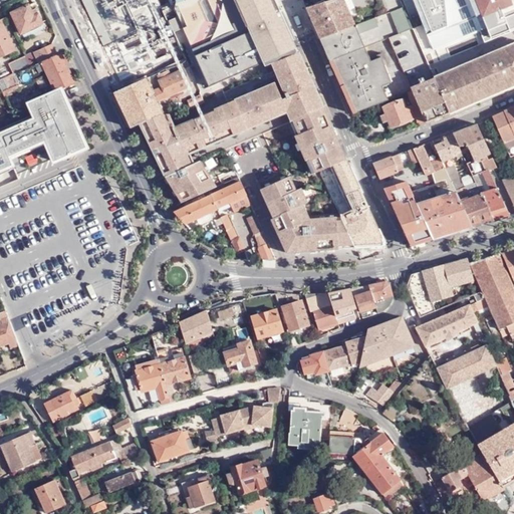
[(72,0),(92,42),(162,9),(158,0),(72,0)]
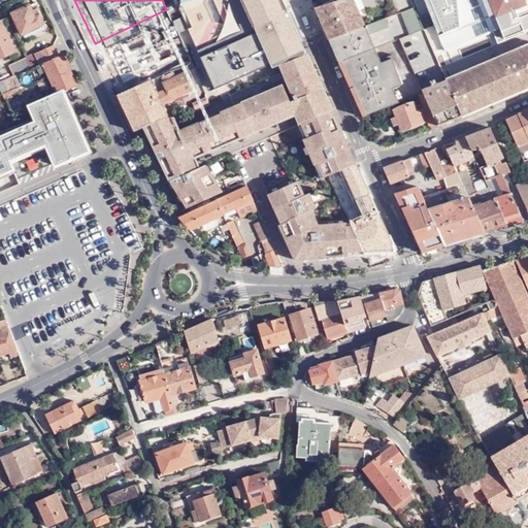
[(306,52),(283,0),(173,0),(183,19),(173,24),(178,35),(189,30),(216,91),(306,52)]
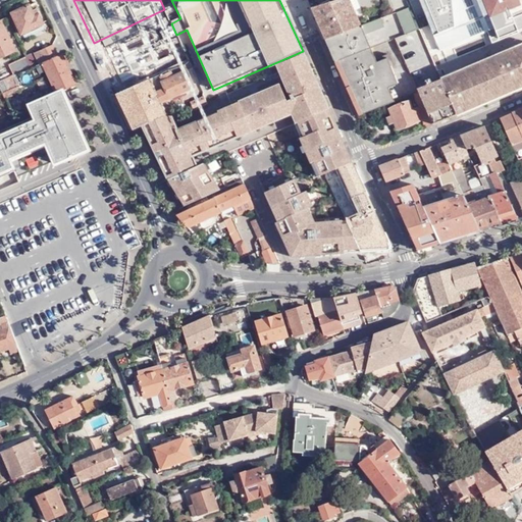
[(335,0),(312,8),(326,40),(361,27),(351,0),(335,0)]
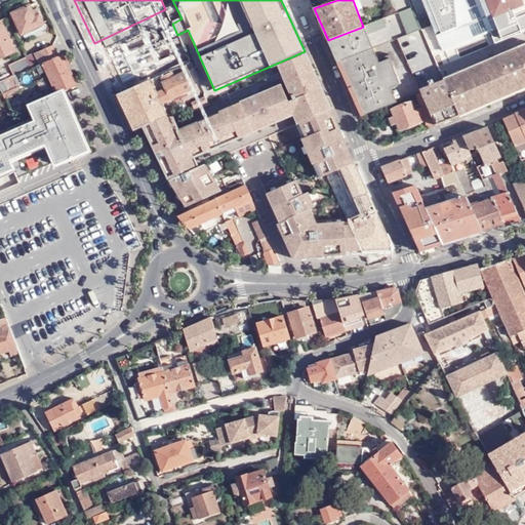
[(397,13),(412,7),(409,0),(389,0),(395,13),(397,13)]
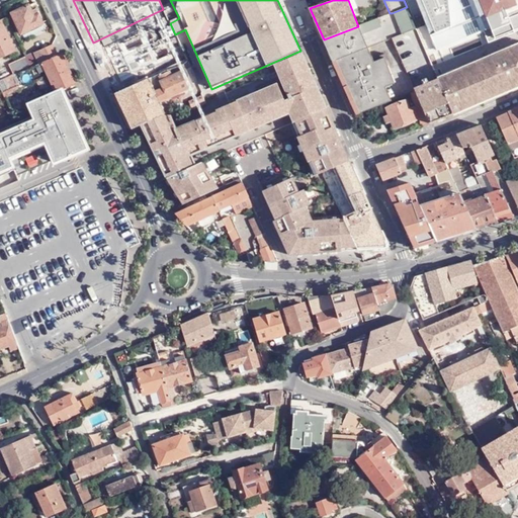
[(427,0),(413,0),(419,13),(431,8),(427,0)]
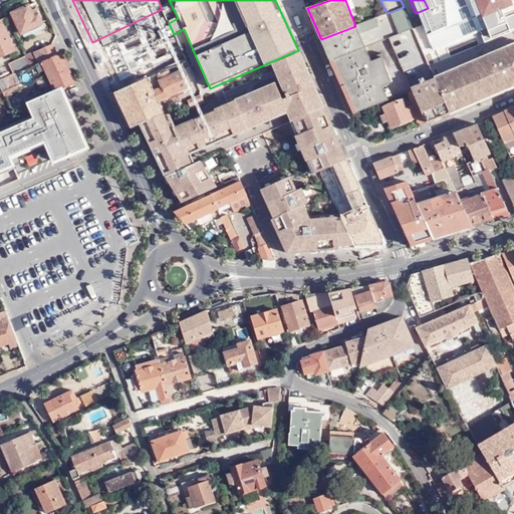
[(449,24),(459,49),(513,24),(513,20),(505,0),(449,24)]
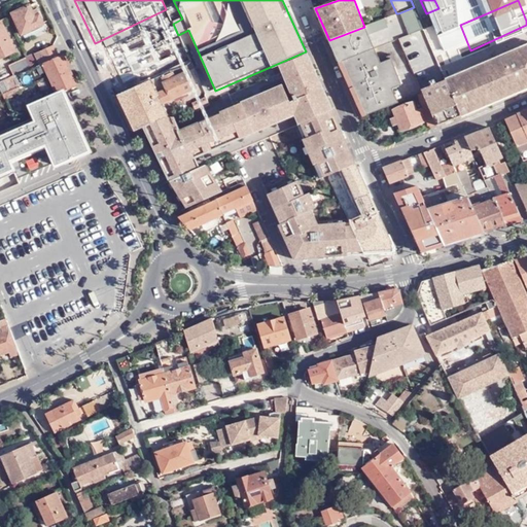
[(35,2),(9,15),(18,34),(21,32),(22,34),(43,24),(36,8),(34,9),(33,7),(37,6),(35,2)]
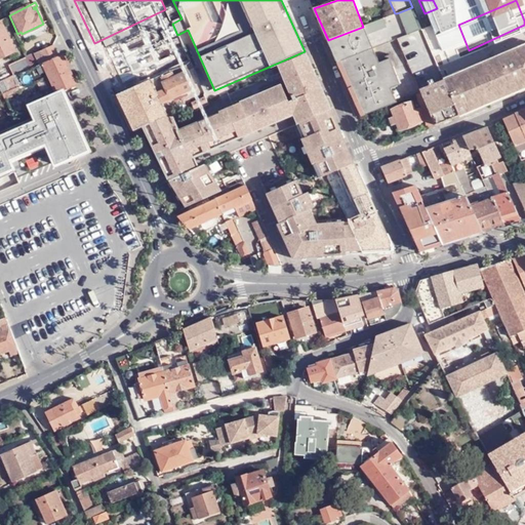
[(412,7),(397,13),(406,35),(421,29),(412,7)]
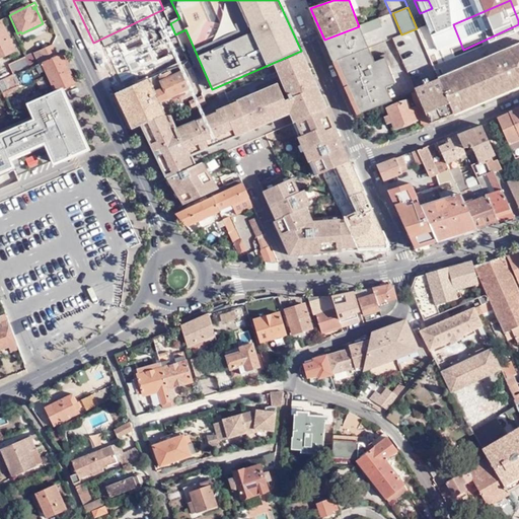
[(167,19),(164,12),(152,17),(156,24),(167,19)]
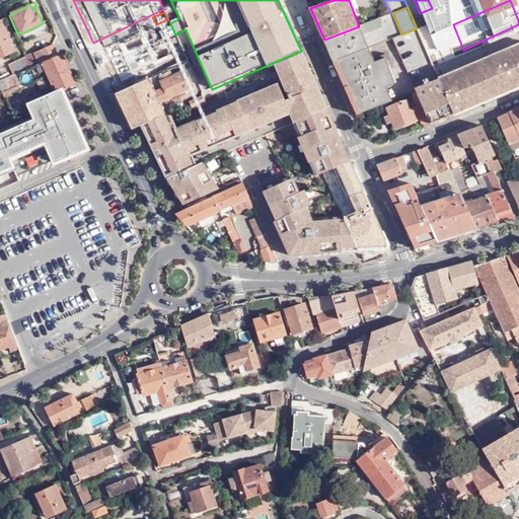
[(428,23),(417,28),(428,57),(449,48),(441,29),(438,30),(431,13),(425,16),(428,23)]
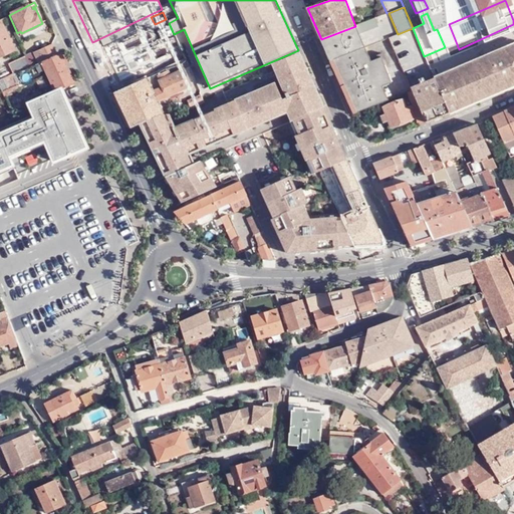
[(321,39),(330,61),(365,48),(359,34),(378,27),(375,18),(355,26),(321,39)]
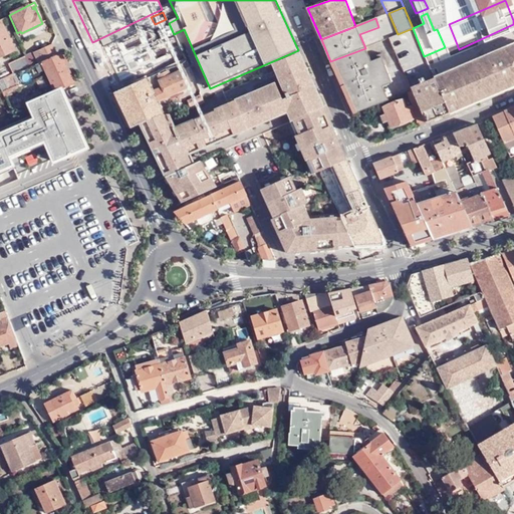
[(0,21),(0,57),(14,51),(0,21)]
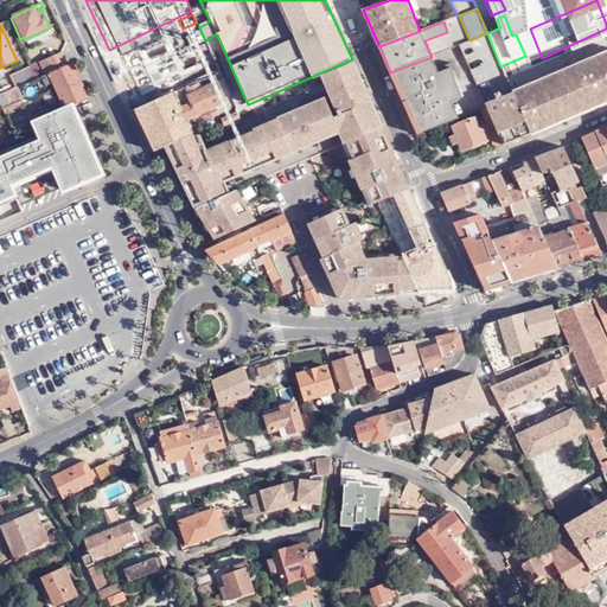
[(138,51),(131,55),(136,66),(145,63),(147,70),(170,58),(158,36),(135,45),(138,51)]
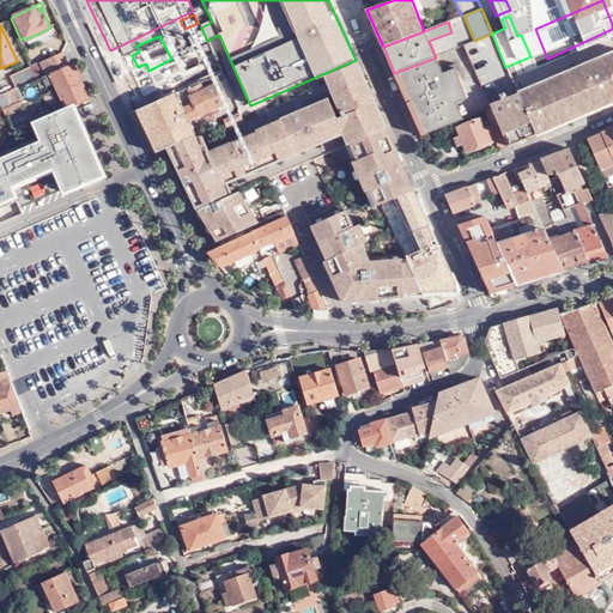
[(131,49),(129,46),(116,52),(120,58),(128,54),(127,50),(131,49)]
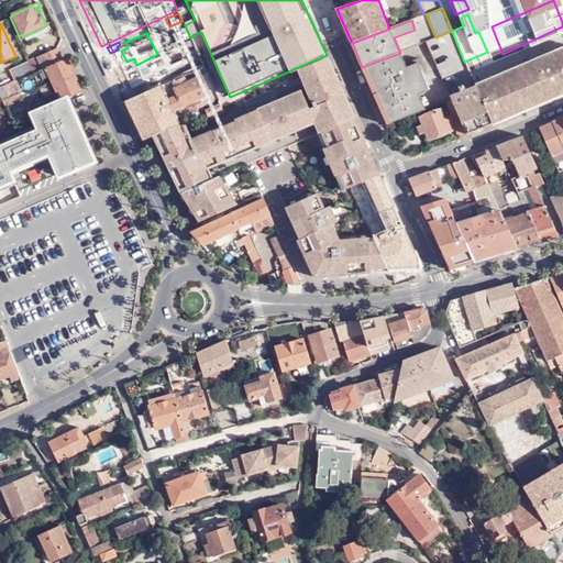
[(110,53),(107,47),(99,51),(101,56),(110,53)]
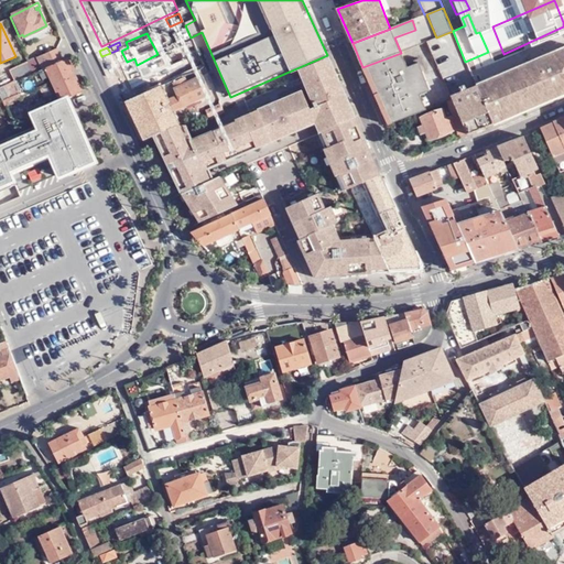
[(62,61),(56,49),(26,62),(32,74),(62,61)]
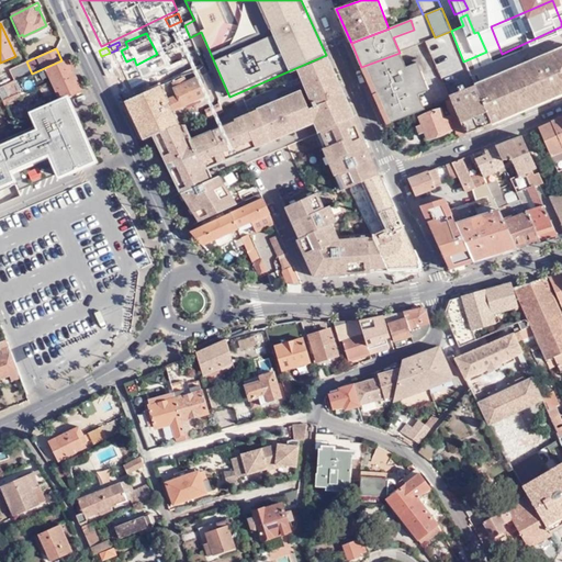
[(561,48),(475,87),(492,124),(561,93),(561,48)]
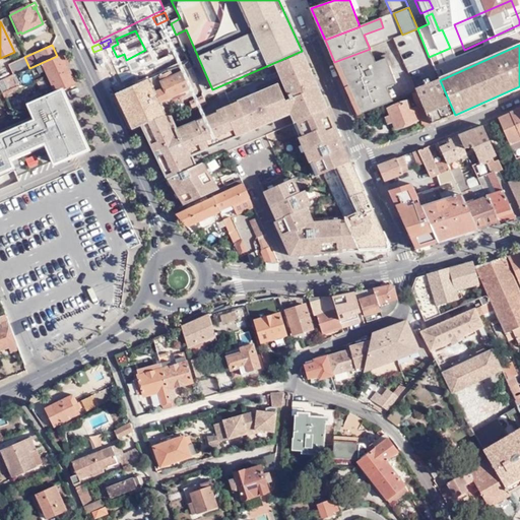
[(372,56),(370,49),(334,62),(359,115),(393,102),(388,87),(392,86),(387,73),(392,71),(395,70),(387,51),(372,56)]
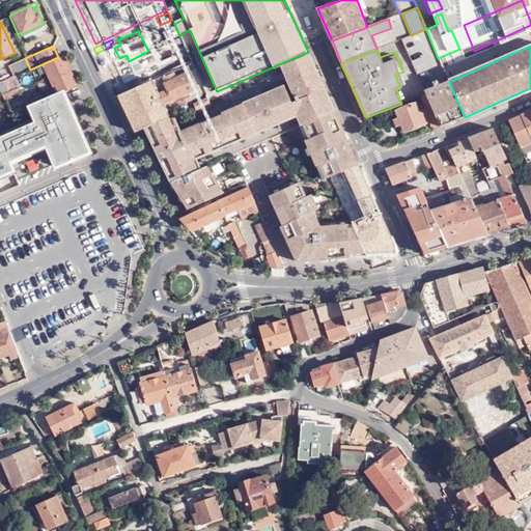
[(285,75),(312,62),(309,54),(281,66),(285,75)]
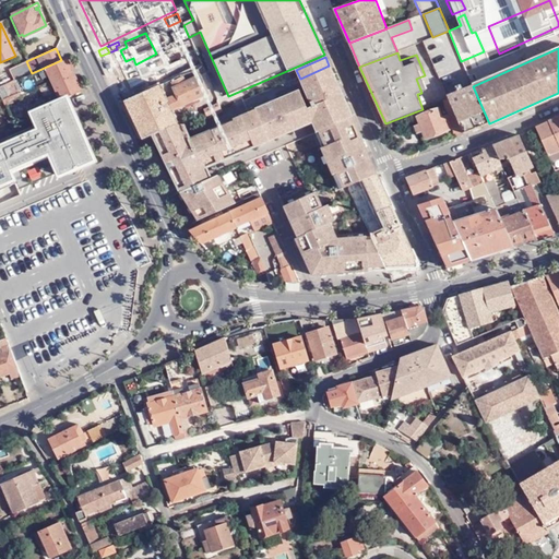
[(61,60),(32,73),(21,78),(27,92),(33,90),(47,83),(52,94),(54,93),(58,102),(81,91),(66,58),(61,60)]
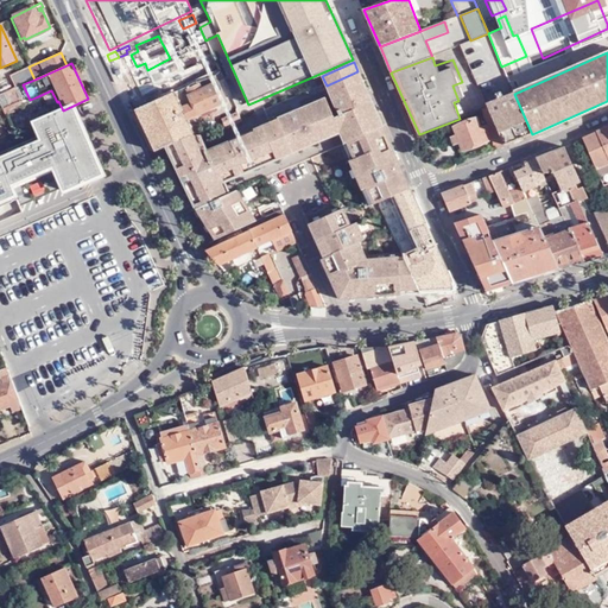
[(11,75),(17,88),(23,84),(35,80),(29,67),(11,75)]
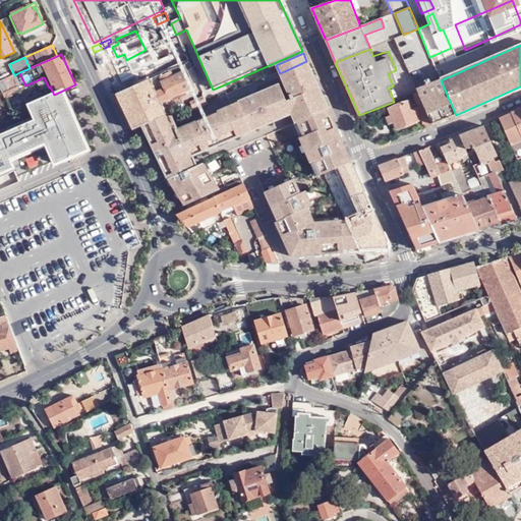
[(187,116),(191,124),(182,128),(192,153),(200,149),(201,153),(216,147),(214,143),(228,137),(229,140),(292,114),(324,100),(306,61),(280,73),(282,76),(277,78),(275,75),(208,105),(208,106),(187,116)]
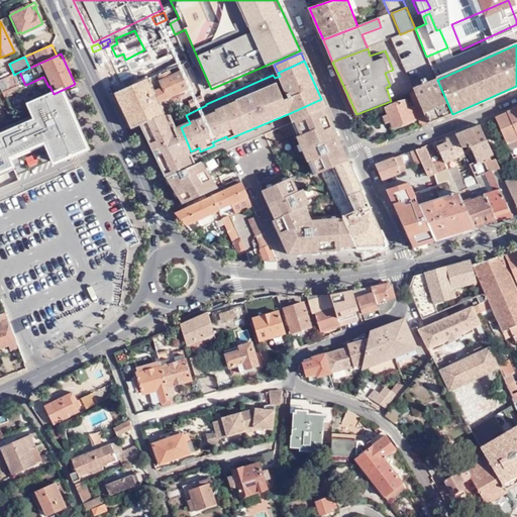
[(141,125),(145,123),(163,115),(166,116),(160,102),(192,88),(185,70),(172,76),(170,72),(160,76),(162,81),(161,81),(164,88),(154,93),(149,79),(116,94),(133,129),(141,125)]
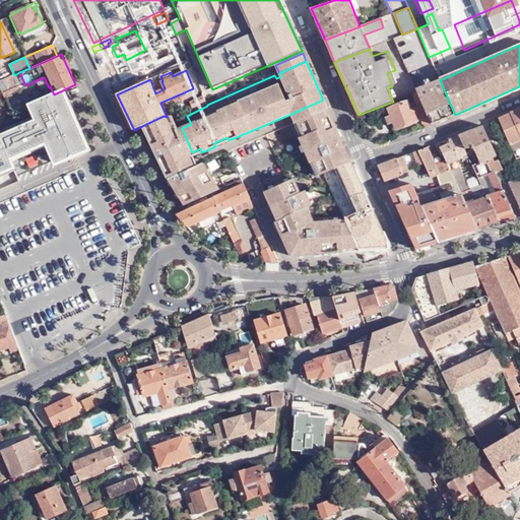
[(392,71),(387,73),(392,86),(397,84),(392,71)]
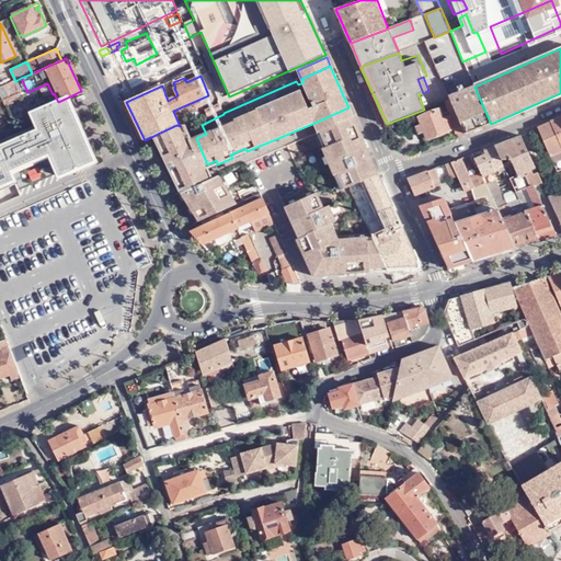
[(449,98),(451,102),(465,134),(491,124),(474,87),(465,91),(462,86),(458,88),(460,93),(449,98)]
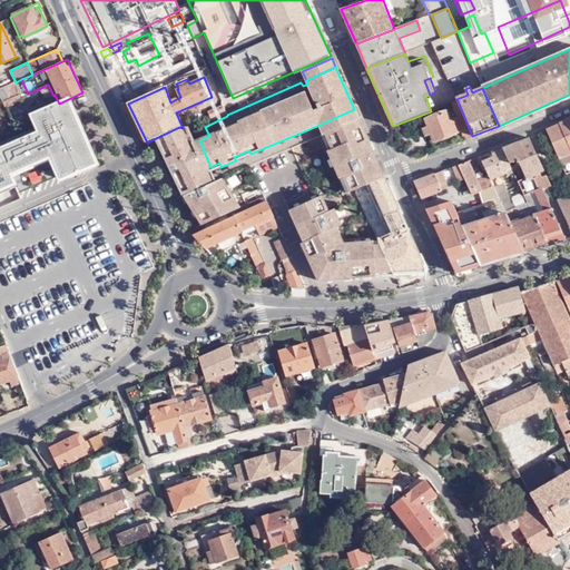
[(33,91),(28,94),(5,104),(15,124),(32,116),(42,110),(33,91)]
